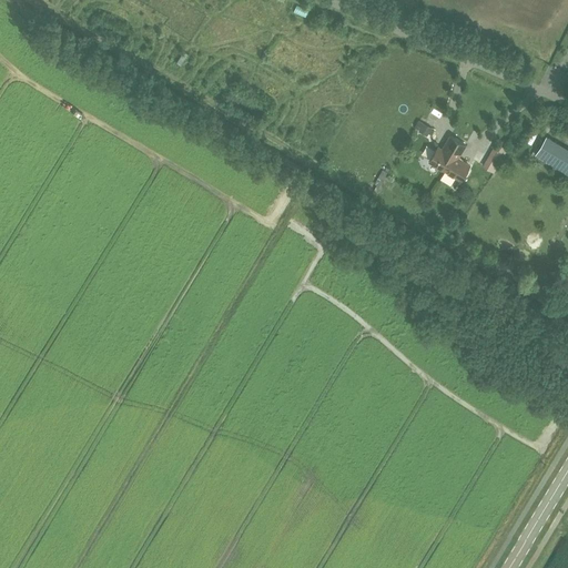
[(391,46),(397,39),(394,34),(386,41),(391,46)]
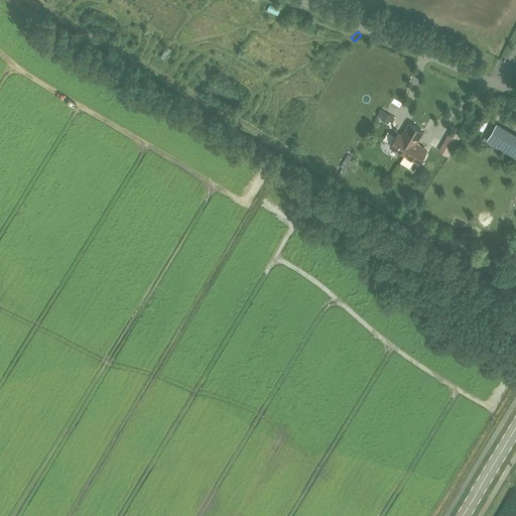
[(409,140),(417,128),(409,123),(403,133),(404,134),(403,136),(398,133),(391,146),(395,148),(395,149),(400,152),(400,151),(405,154),(412,142),(409,140)]
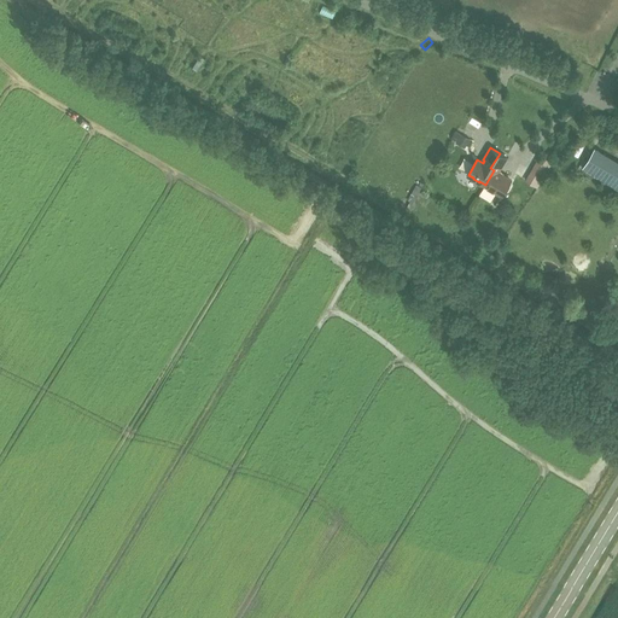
[(617,187),(617,159),(595,147),(583,167),(617,187)]
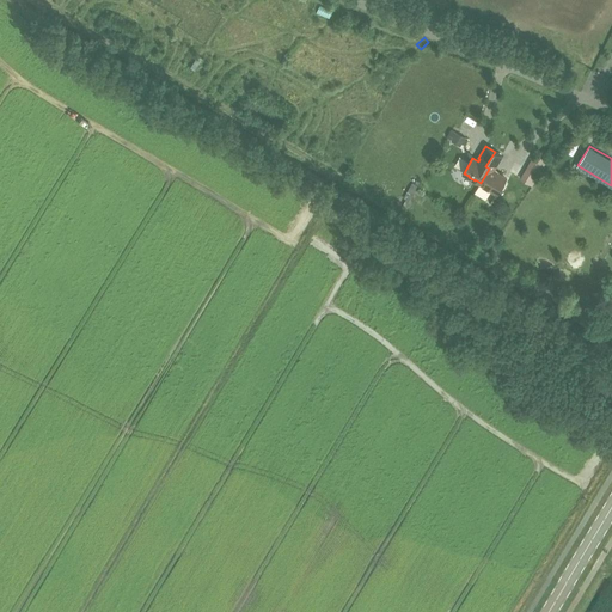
[(489,169),(481,183),(497,193),(500,190),(502,190),(506,184),(505,182),(507,178),(494,171),(502,155),(495,152),(485,166),(489,169)]
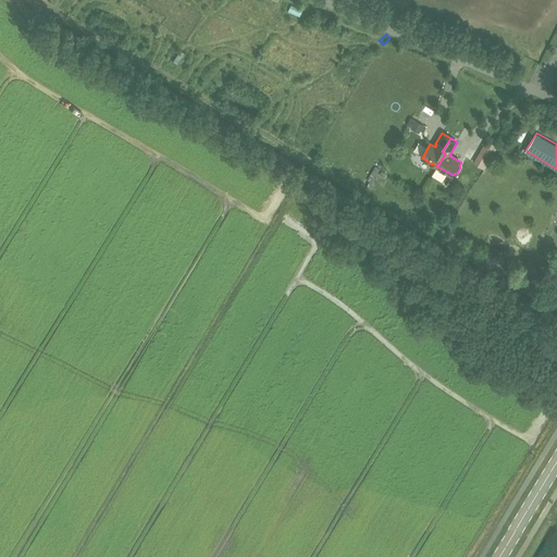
[(481,150),(473,162),(485,169),(492,158),(486,155),(481,150)]
